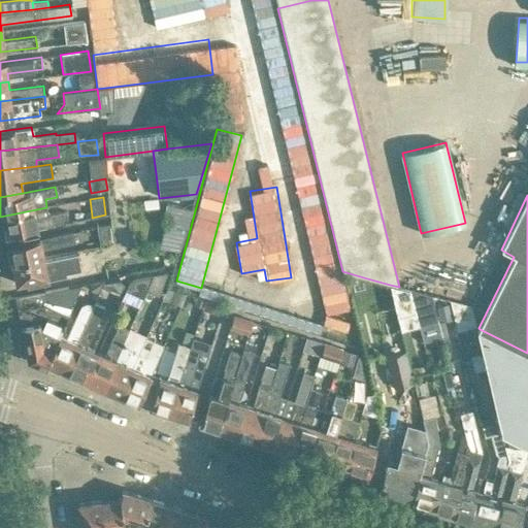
[(160,225),(186,230),(191,210),(165,204),(160,225)]
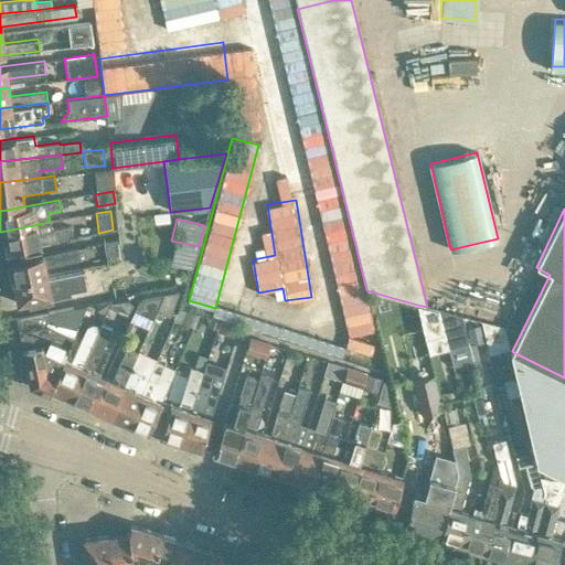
[(50,222),(0,232),(0,238),(1,244),(6,243),(7,252),(72,240),(70,226),(51,230),(50,222)]
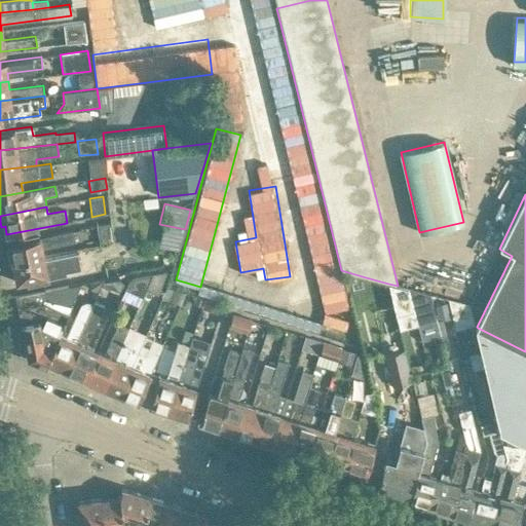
[(112,241),(111,228),(111,222),(96,225),(98,245),(112,241)]
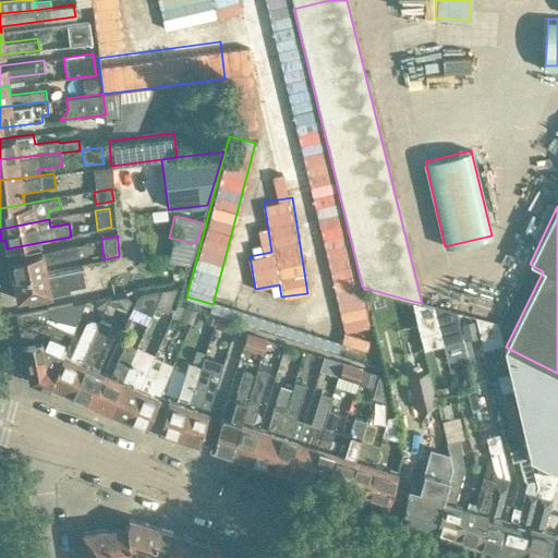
[(76,244),(9,258),(11,266),(7,267),(9,279),(46,271),(45,264),(79,256),(76,244)]
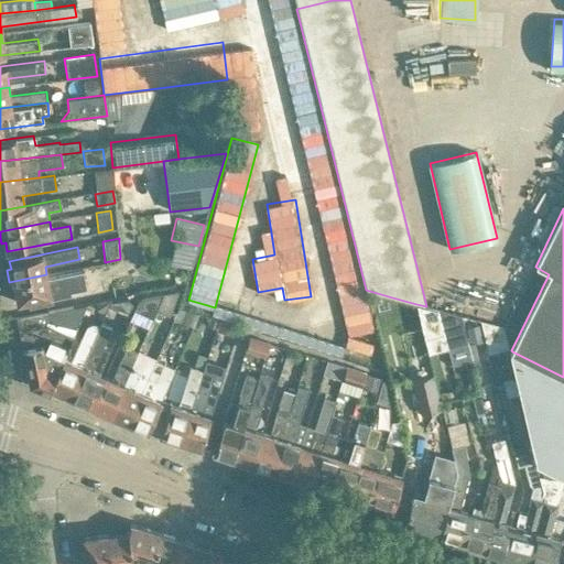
[(46,274),(9,282),(11,294),(15,293),(18,302),(29,300),(29,303),(45,300),(72,294),(71,292),(87,289),(83,267),(46,274)]
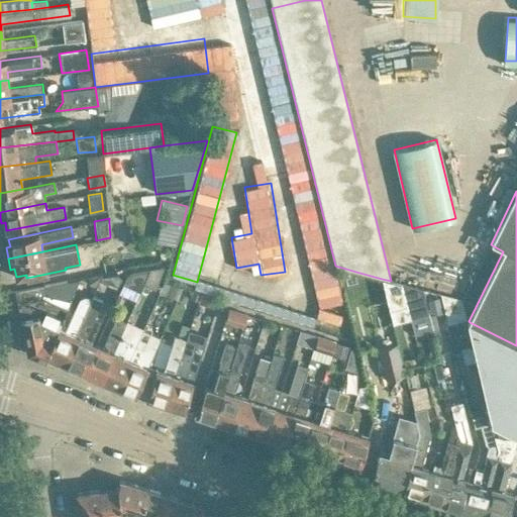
[(149,270),(142,284),(153,289),(164,267),(149,270)]
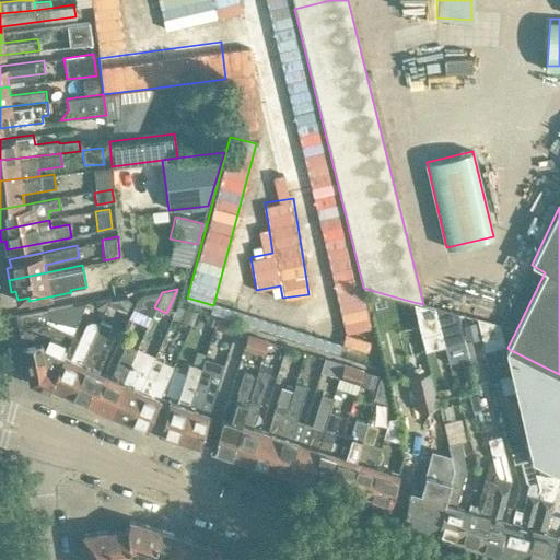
[(141,295),(137,301),(154,308),(154,307),(162,292),(141,295)]
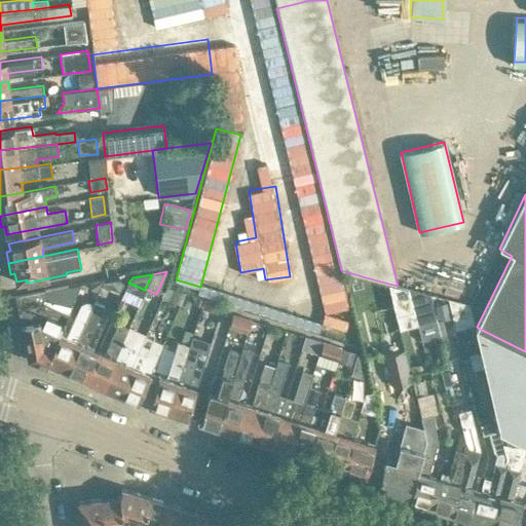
[(101,286),(117,294),(119,290),(120,283),(118,280),(101,285),(101,286)]
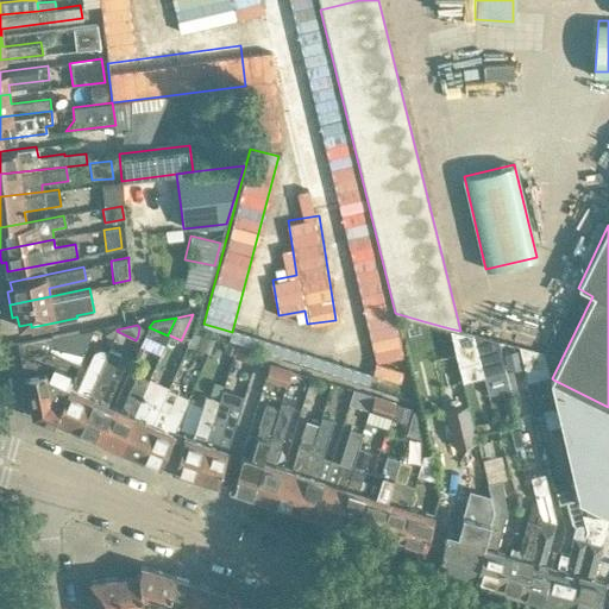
[(51,336),(18,343),(32,415),(52,424),(68,387),(79,362),(80,362),(95,327),(51,336)]
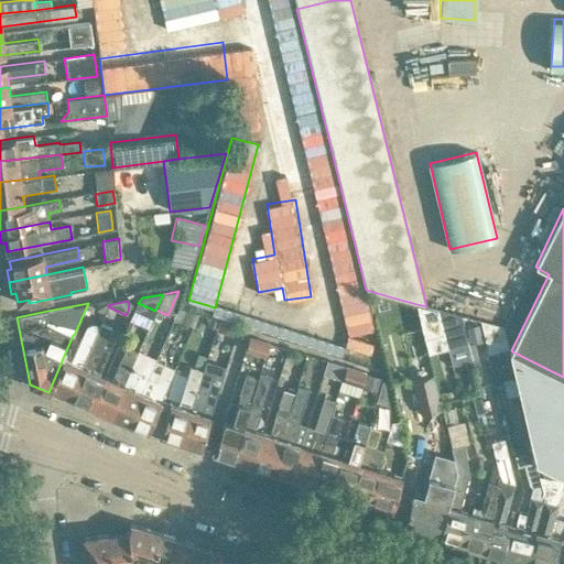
[(426,306),(416,304),(429,355),(448,348),(438,310),(426,306)]
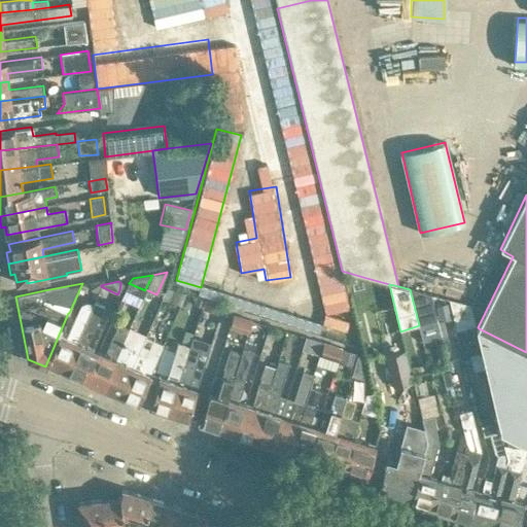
[(167,287),(161,300),(179,306),(184,292),(167,287)]
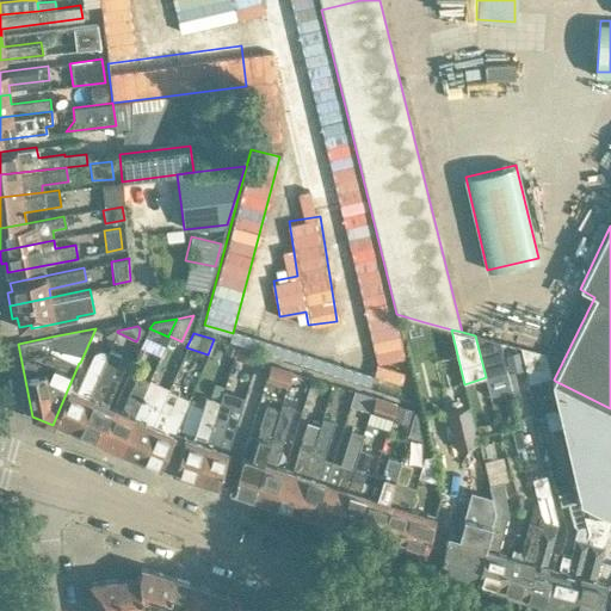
[(500,343),(475,335),(486,377),(507,371),(500,343)]
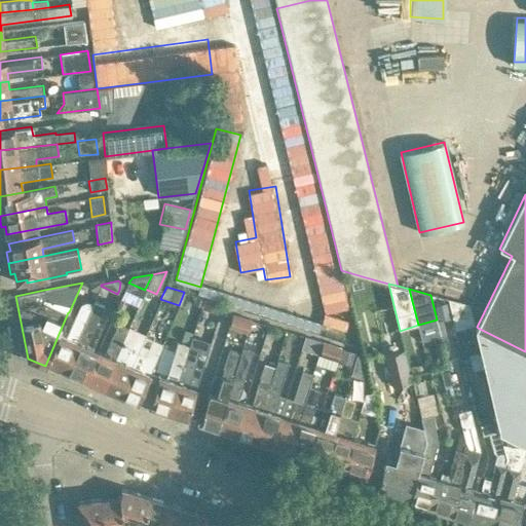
[(196,296),(193,306),(200,308),(203,298),(196,296)]
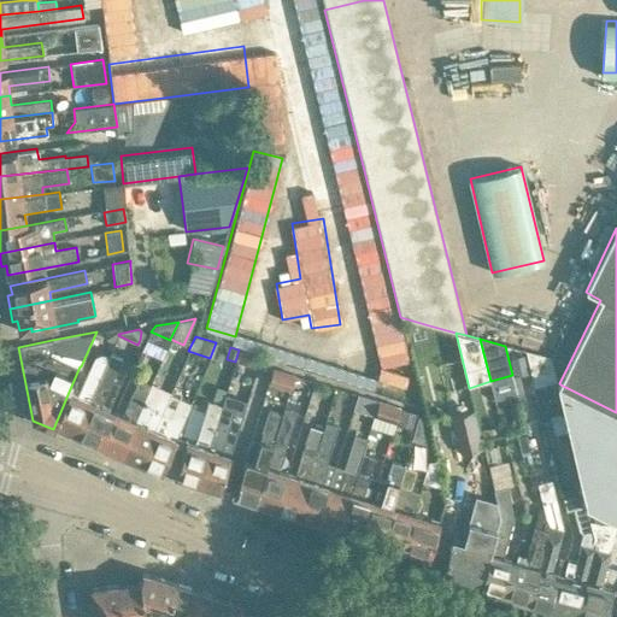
[(239,350),(235,362),(254,368),(258,356),(239,350)]
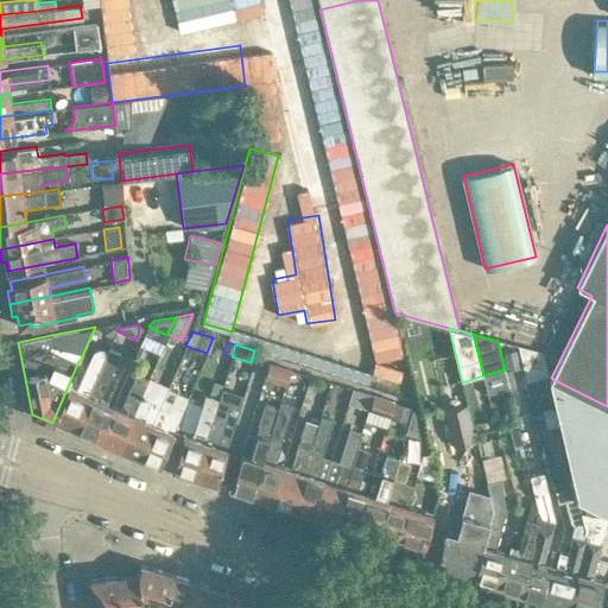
[(543,353),(519,347),(527,380),(550,375),(543,353)]
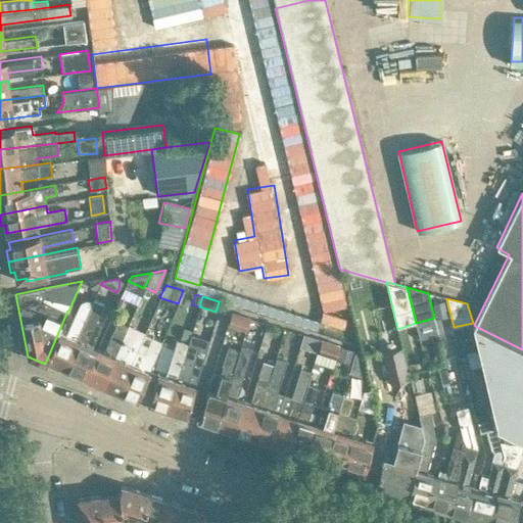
[(65,334),(58,332),(45,364),(52,367),(56,365),(63,368),(83,322),(92,302),(88,301),(86,300),(85,300),(84,300),(82,301),(81,301),(80,302),(78,304),(65,334)]
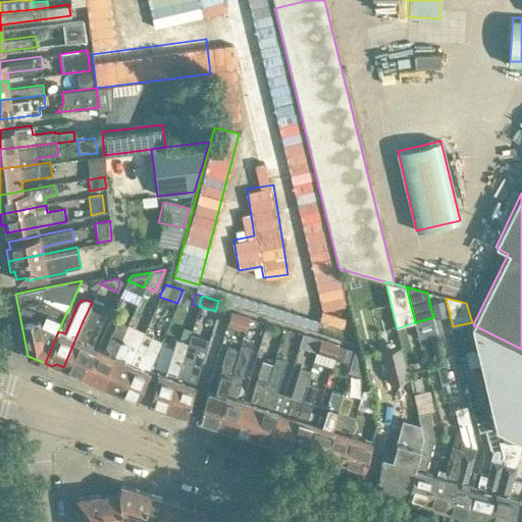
[(83,321),(63,367),(70,370),(70,374),(79,378),(79,377),(86,362),(90,363),(97,348),(93,347),(86,343),(93,325),(102,304),(93,300),(92,302),(83,321)]
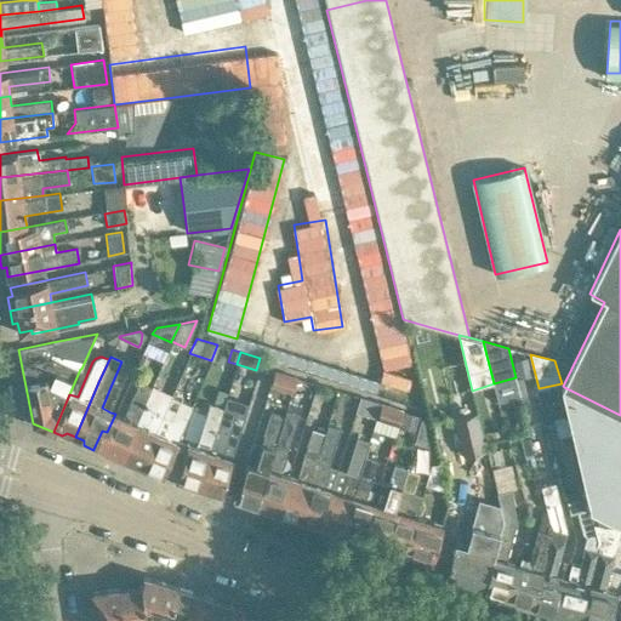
[(514,362),(518,375),(530,372),(527,359),(514,362)]
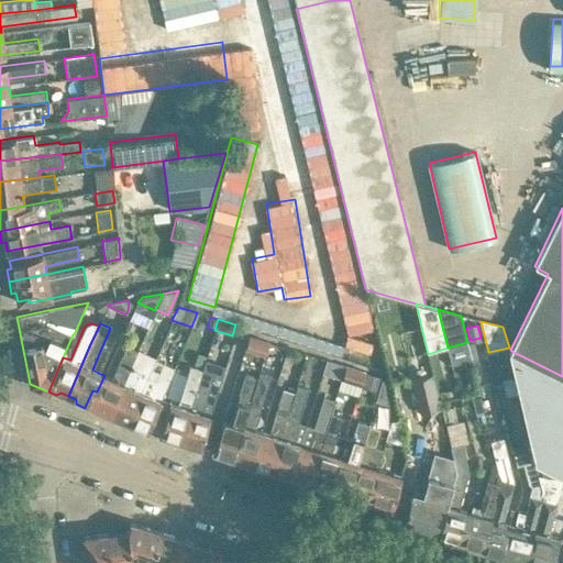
[(264,356),(268,343),(249,337),(244,351),(264,356)]
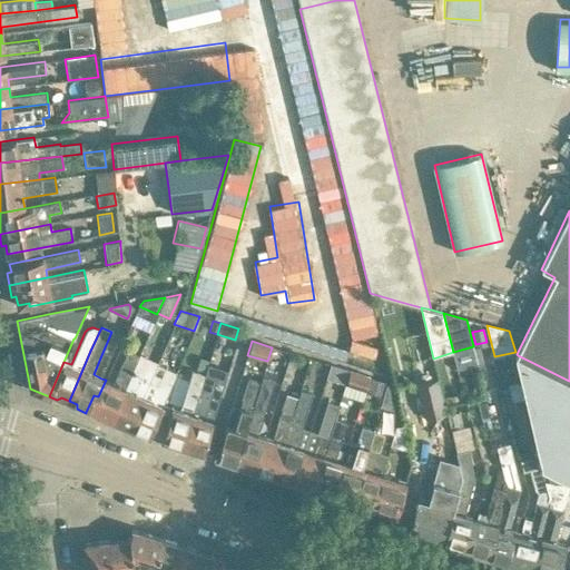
[(133,370),(111,420),(118,423),(119,428),(128,432),(144,396),(151,377),(144,374),(153,353),(143,349),(139,355),(133,370)]
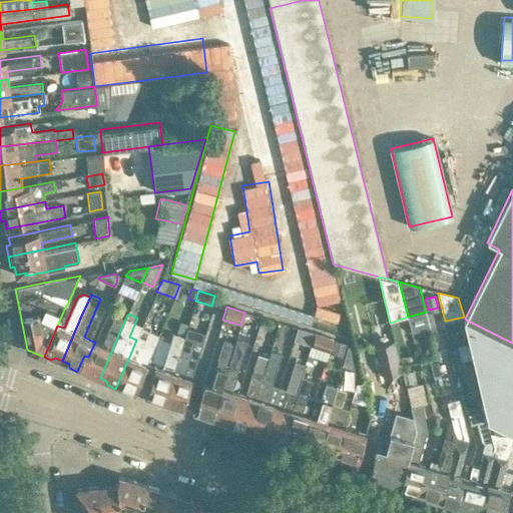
[(84,356),(77,371),(81,373),(88,377),(92,374),(100,378),(119,333),(125,320),(115,315),(109,329),(102,345),(95,342),(88,357),(84,356)]
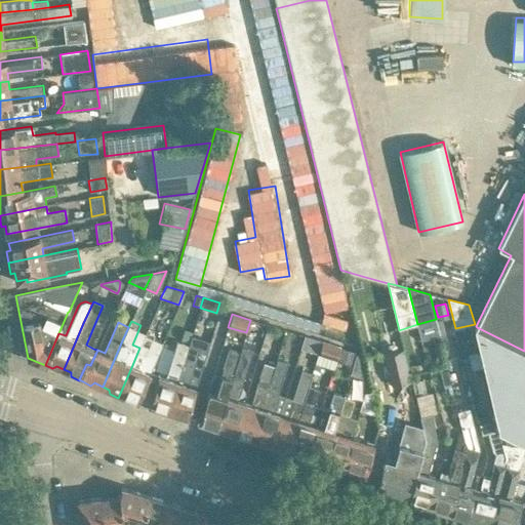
[(505,434),(524,443),(524,351),(477,327),(505,434)]
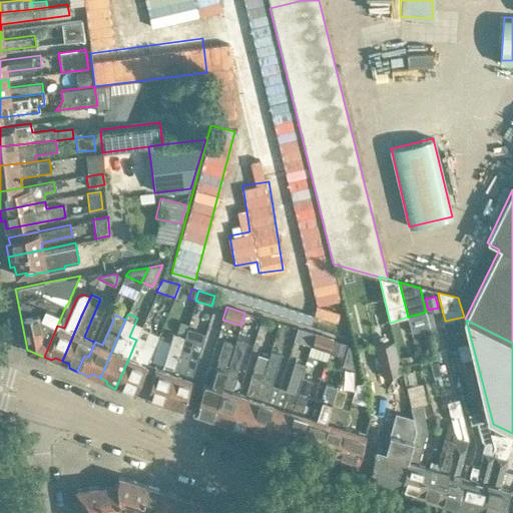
[(179,324),(176,334),(184,337),(187,326),(179,324)]
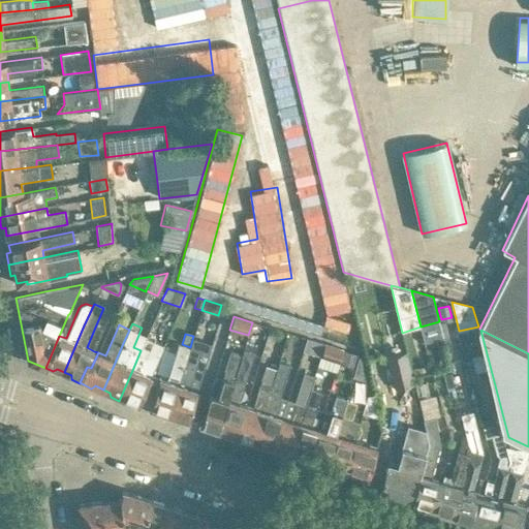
[(133,368),(119,401),(126,404),(130,401),(137,404),(138,403),(150,375),(157,358),(163,344),(146,337),(141,350),(133,368)]
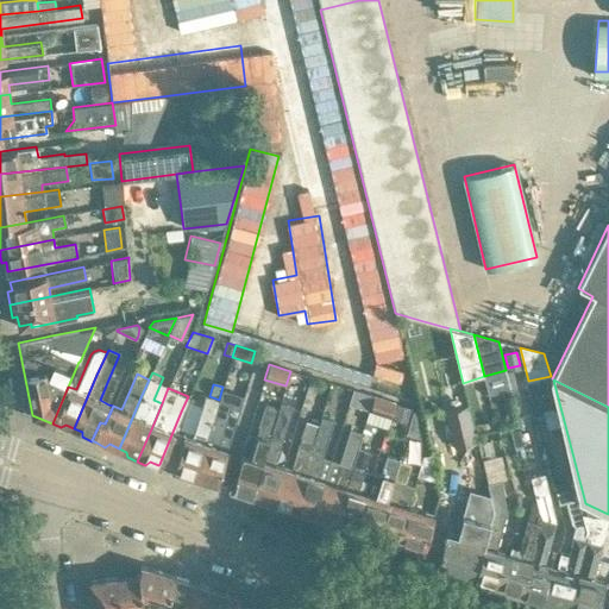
[(372,396),(359,393),(355,407),(368,412),(372,396)]
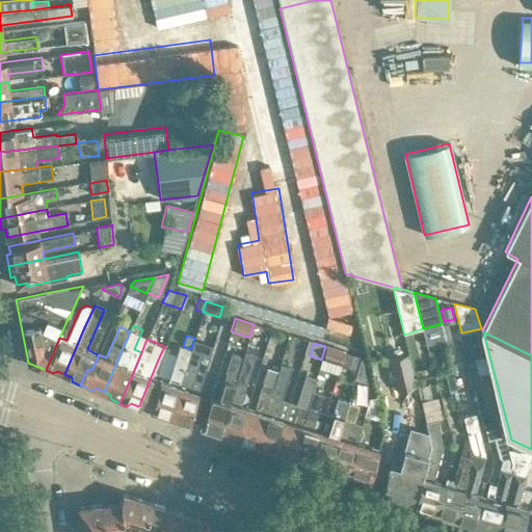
[(139,405),(151,409),(150,415),(160,418),(161,414),(169,417),(191,349),(183,346),(180,345),(168,382),(151,377),(139,405)]
